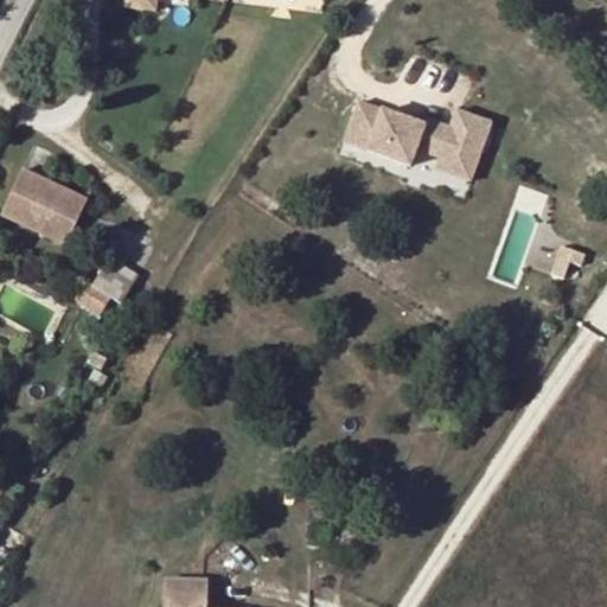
[(158,0),(126,0),(125,7),(157,11),(158,0)]
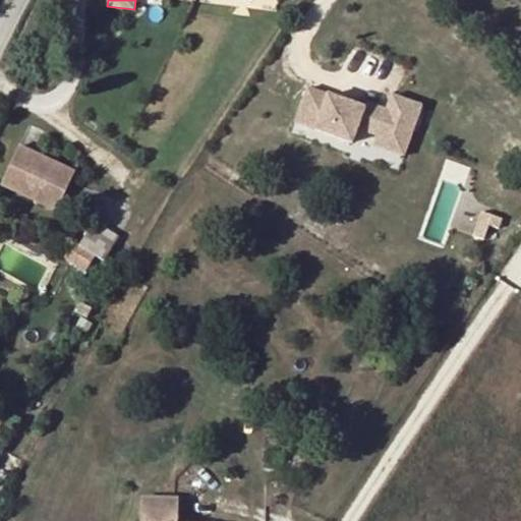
[(407,163),(425,102),(392,92),(387,109),(306,84),(293,129),(407,163)]
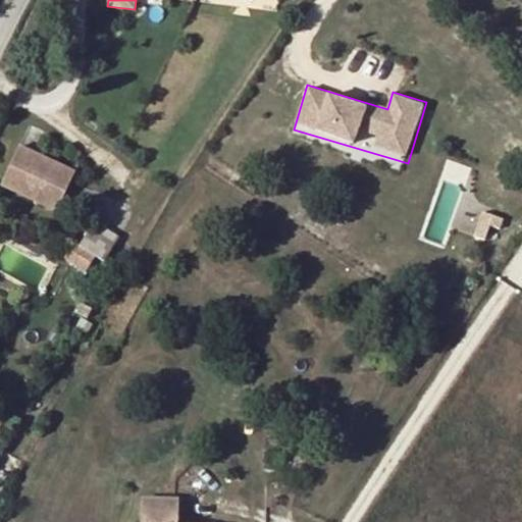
[(57,213),(76,172),(20,146),(1,187),(57,213)]
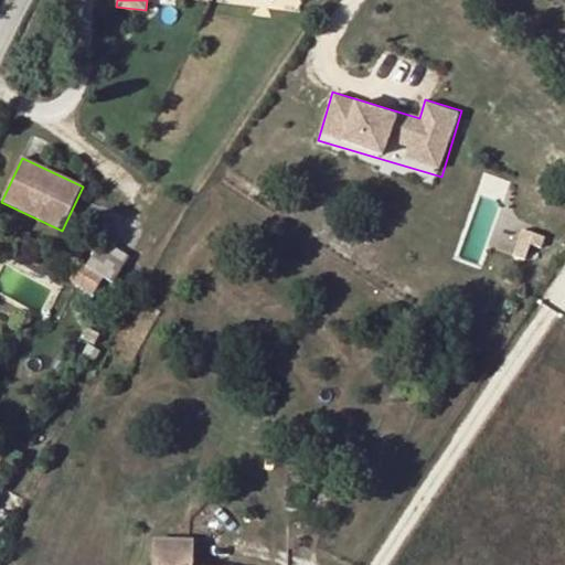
[(113,284),(130,257),(104,241),(86,267),(113,284)]
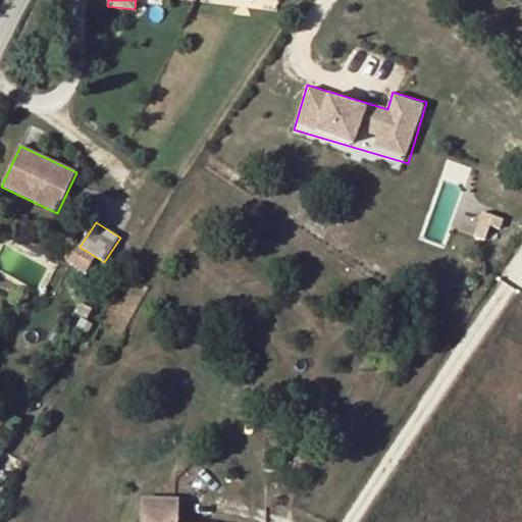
[(94,258),(73,246),(64,260),(85,272),(94,258)]
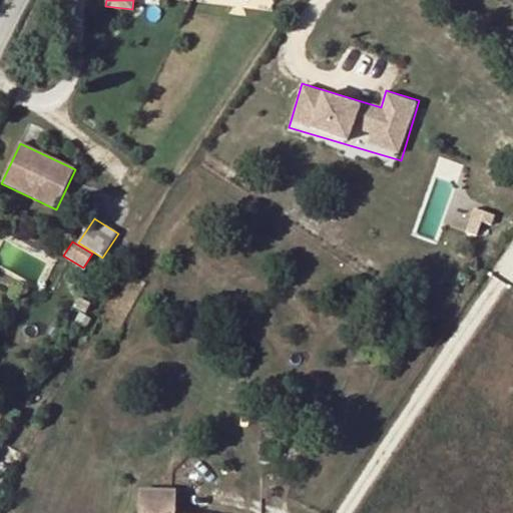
[(80,298),(75,307),(84,312),(89,303),(80,298)]
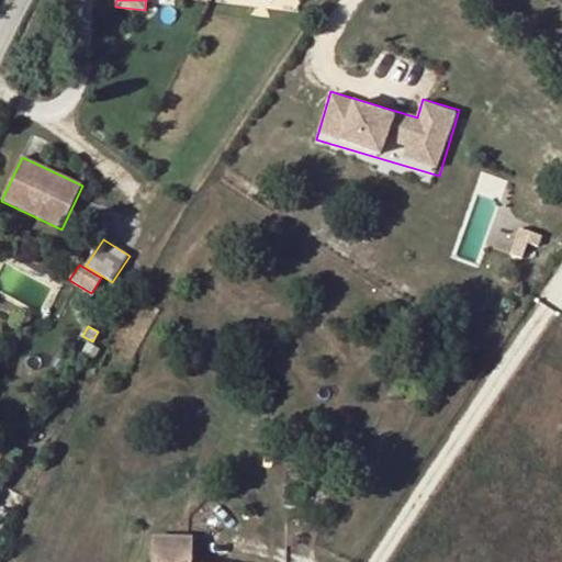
[(154,531),(153,561),(227,561),(195,561),(197,532),(154,531)]
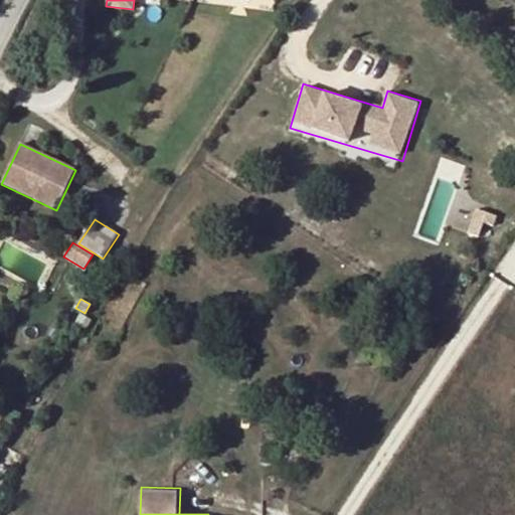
All buildings are outlined.
